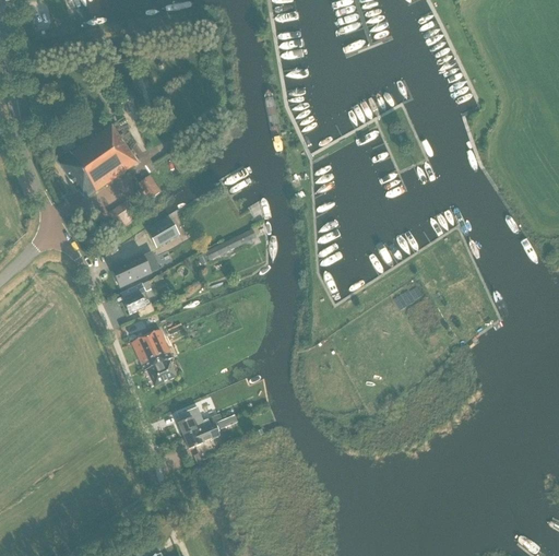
[(79,189),(84,198),(138,161),(111,123),(69,153),(67,151),(56,158),(78,190),(79,189)]
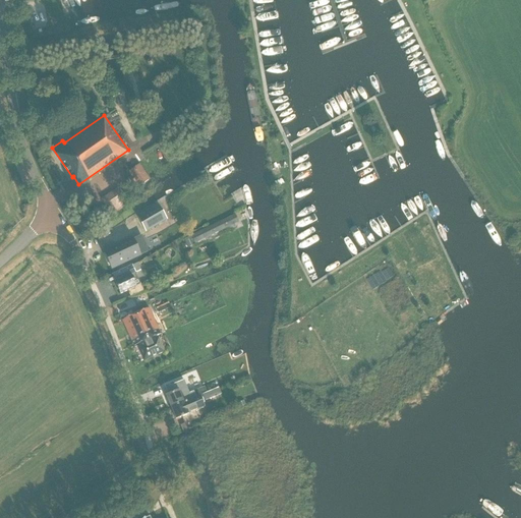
[(137,185),(150,177),(139,162),(127,170),(130,174),(128,175),(133,182),(134,181),(137,185)]
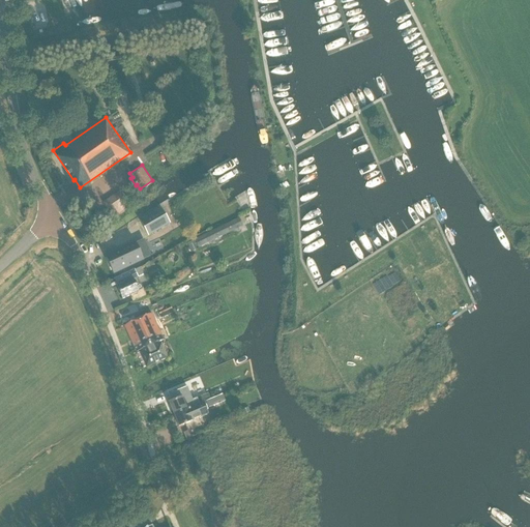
[(112,212),(114,215),(130,204),(127,201),(128,201),(120,188),(102,201),(112,213),(112,212)]
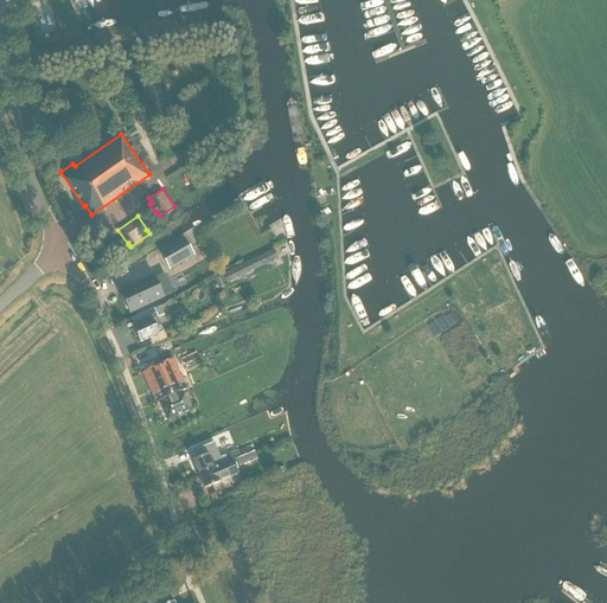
[(192,230),(186,233),(197,251),(203,248),(192,230)]
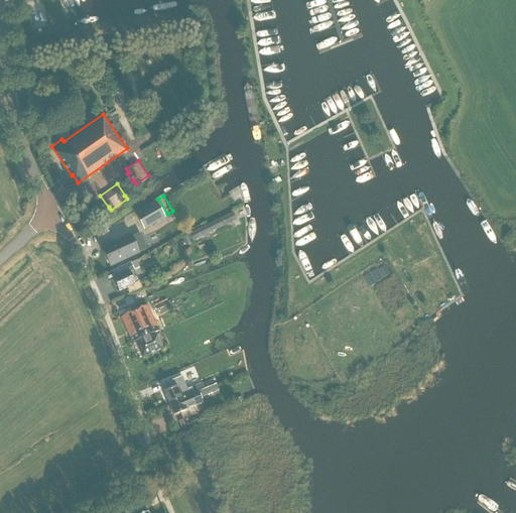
[(156,199),(134,212),(144,229),(166,216),(156,199)]
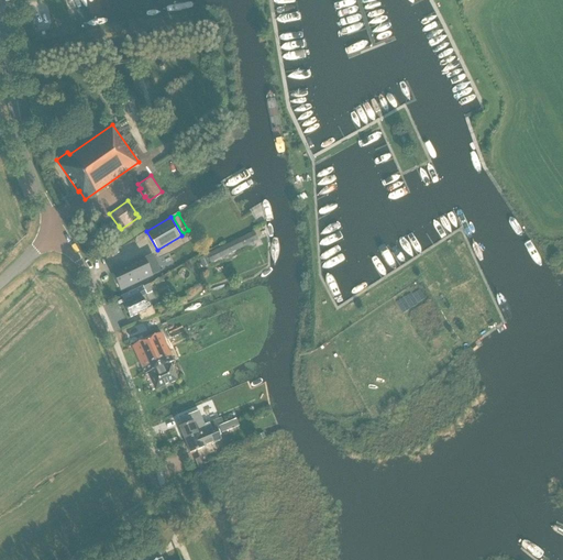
[(257,238),(253,229),(207,252),(210,261),(257,238)]
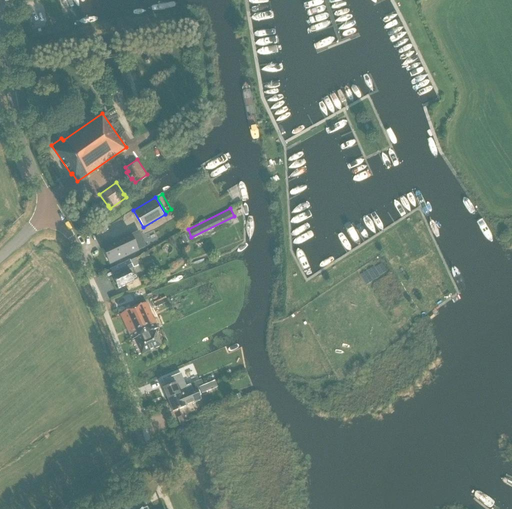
[(109,263),(139,249),(130,231),(101,245),(109,263)]
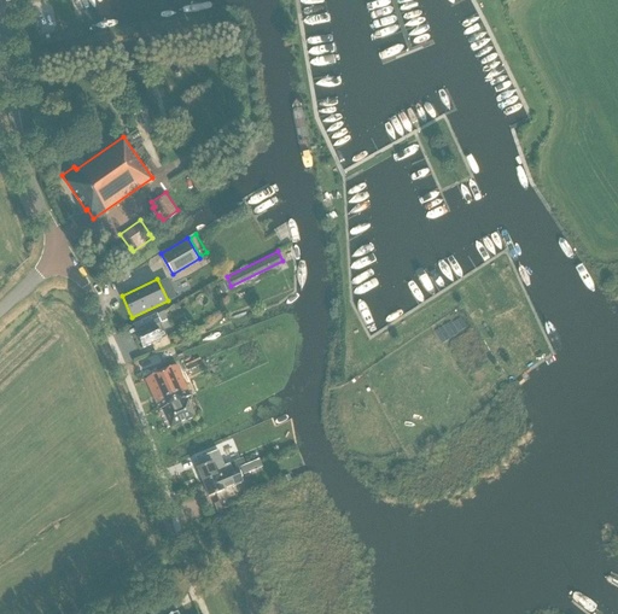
[(155,323),(161,320),(157,313),(135,322),(134,323),(138,331),(136,332),(143,345),(161,337),(155,323)]
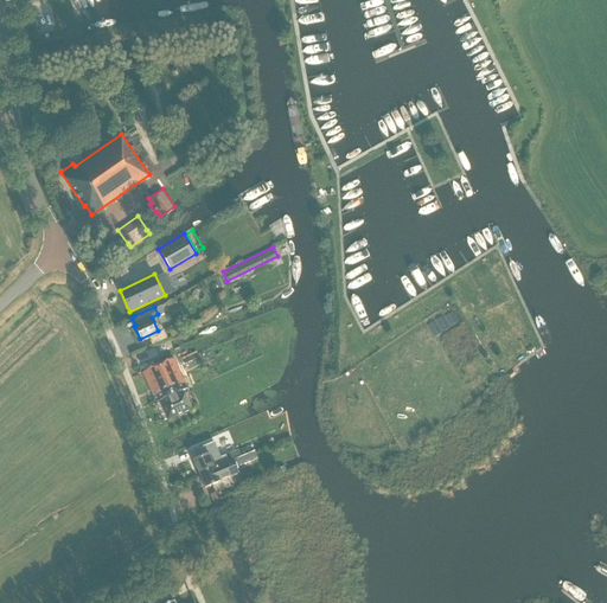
[(185,372),(177,354),(142,370),(155,401),(161,398),(163,401),(160,402),(167,417),(191,406),(184,391),(181,392),(180,389),(186,386),(180,373),(185,372)]
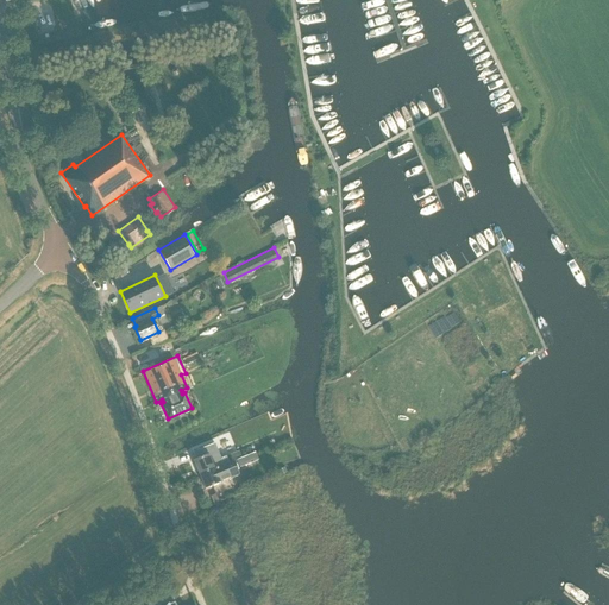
[(221,446),(218,439),(212,441),(211,438),(201,441),(206,452),(221,446)]
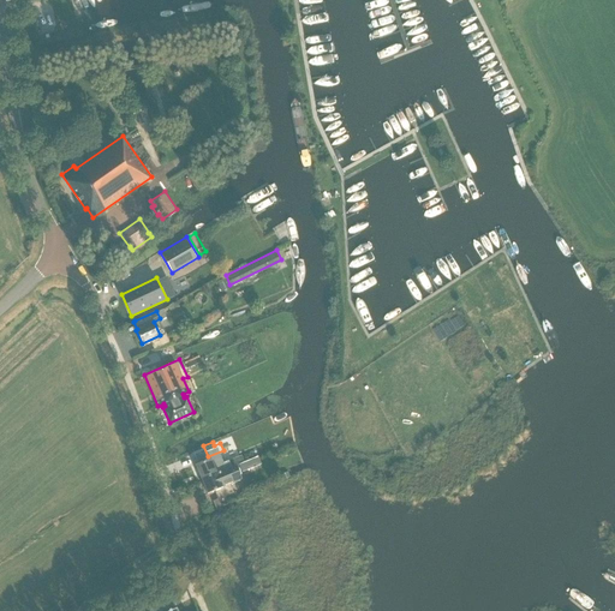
[(261,462),(258,454),(239,462),(242,469),(261,462)]
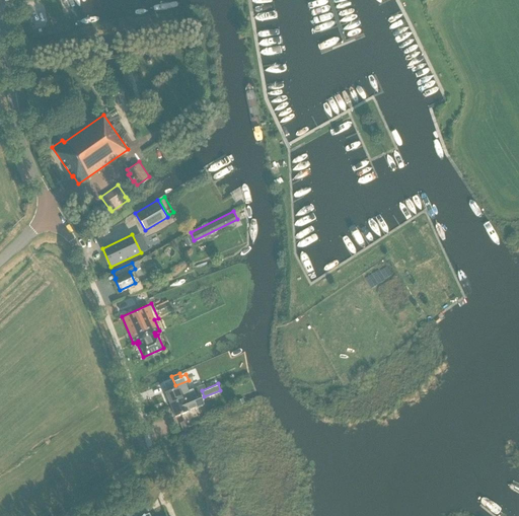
[(180,392),(177,386),(165,392),(170,403),(198,391),(196,386),(180,392)]
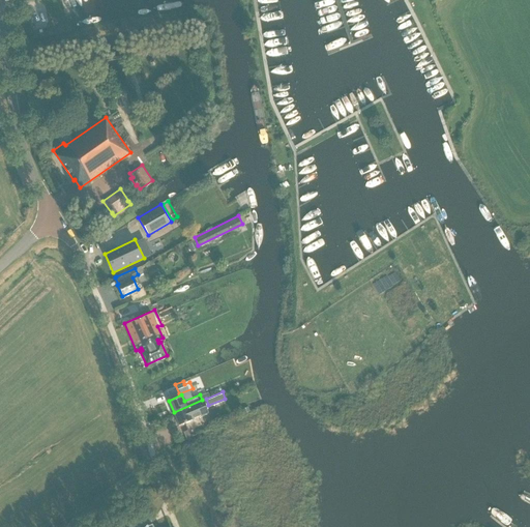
[(174,412),(173,412),(178,426),(192,420),(192,419),(208,412),(206,408),(208,408),(206,404),(205,404),(203,400),(202,400),(174,412)]
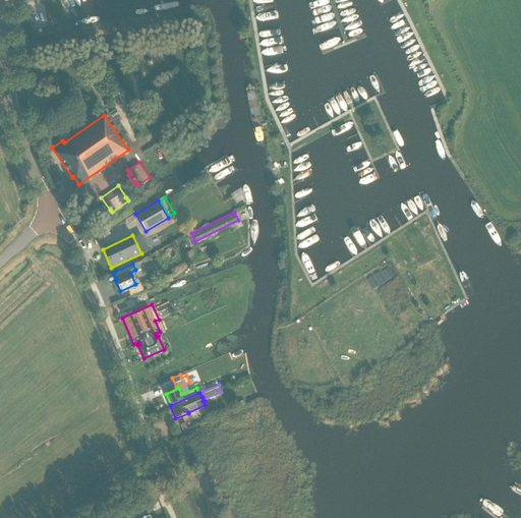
All buildings are outlined.
